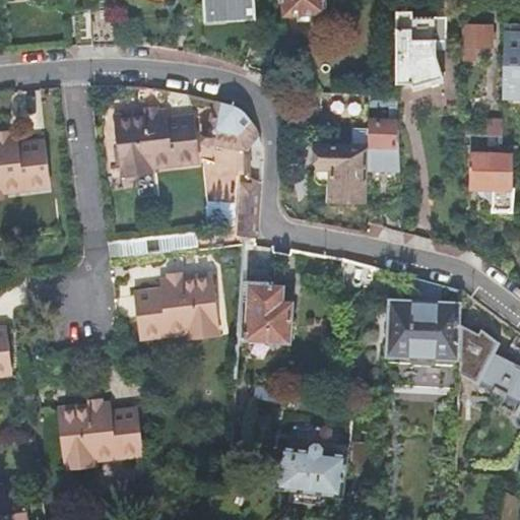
[(253,0),(203,0),(204,18),(254,14),(253,0)]
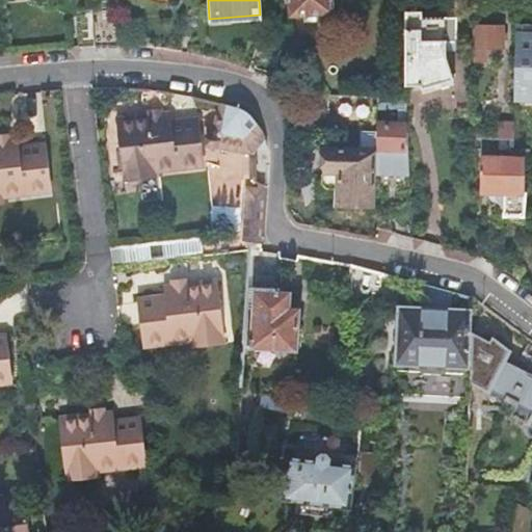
[(334,0),(291,0),(292,17),(335,15),(334,0)]
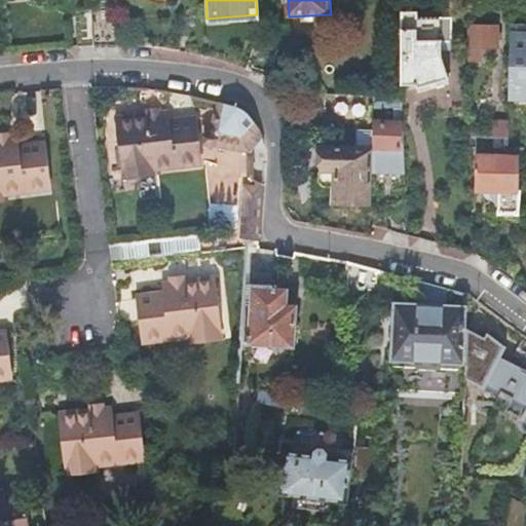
[(416,10),(402,11),(402,14),(404,75),(418,75),(418,77),(448,76),(443,58),(441,16),(417,17),(416,10)]
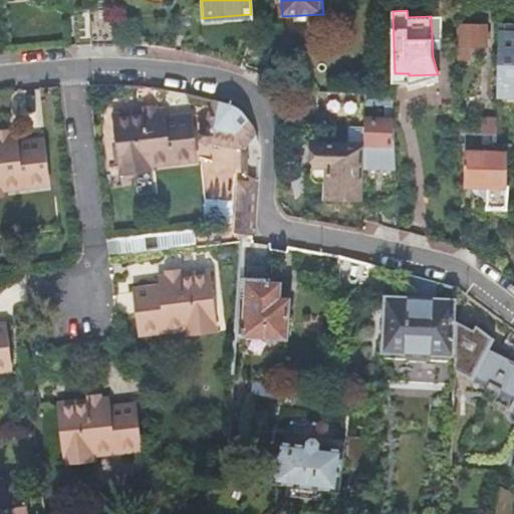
[(114,11),(90,12),(93,45),(104,45),(116,45),(114,11)]
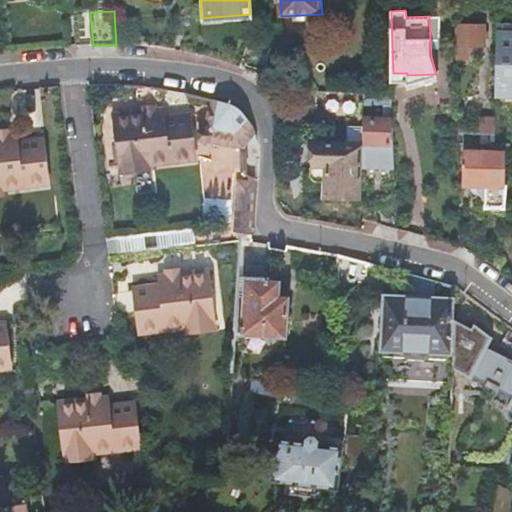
[(93,45),(90,12),(74,13),(76,47),(93,45)]
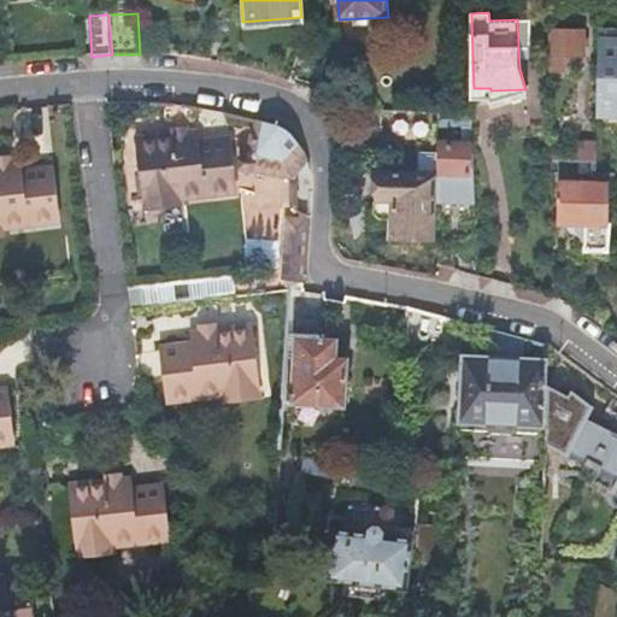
[(582,31),(553,31),(553,72),(565,71),(565,57),(581,56),(582,31)]
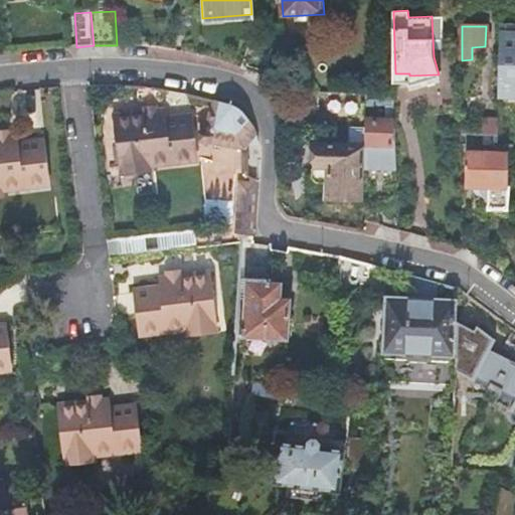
[(501,32),(498,94),(514,94),(514,26),(512,26),(512,32),(501,32)]
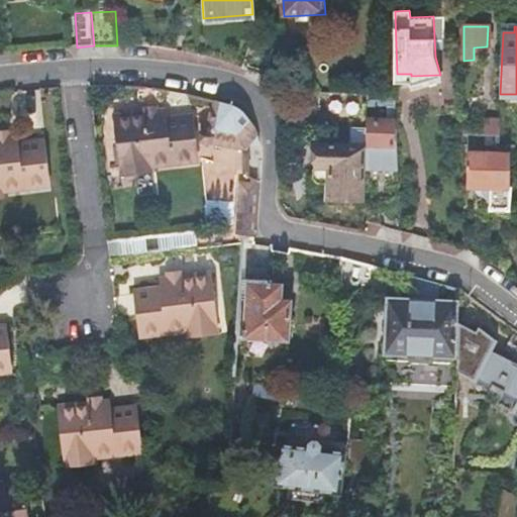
[(230,103),(212,98),(211,102),(210,130),(202,133),(199,143),(208,145),(210,138),(242,144),(242,151),(249,153),(250,149),(252,146),(255,144),(259,143),(254,130),(249,119),(244,112),(237,107),(230,103)]
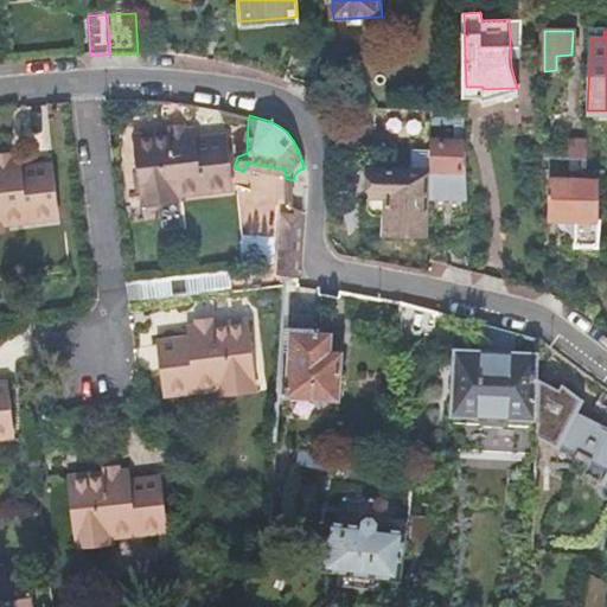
[(139,132),(145,183),(167,180),(168,191),(205,187),(205,192),(236,189),(234,168),(237,157),(231,121),(139,132)]
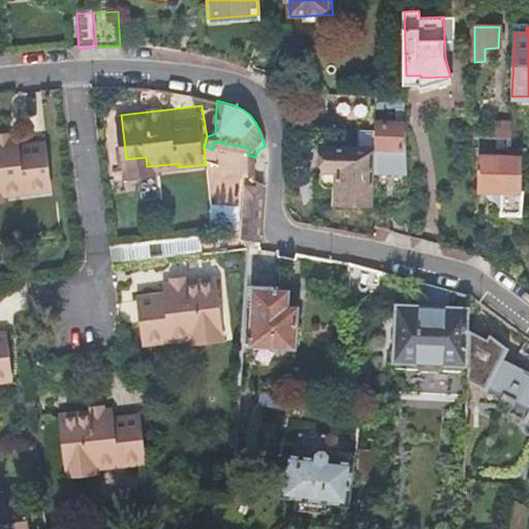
[(508,111),(478,112),(478,132),(509,132),(508,111)]
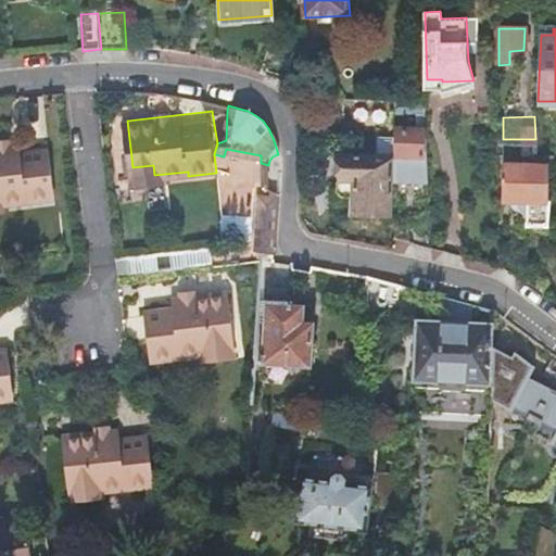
[(393,159),(393,178),(430,178),(428,130),(394,129),(394,139),(393,159)]
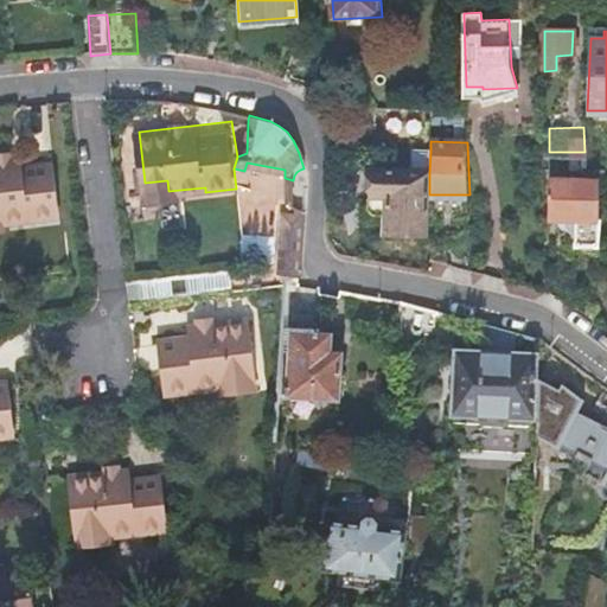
[(430,152),(413,151),(411,173),(429,173),(430,152)]
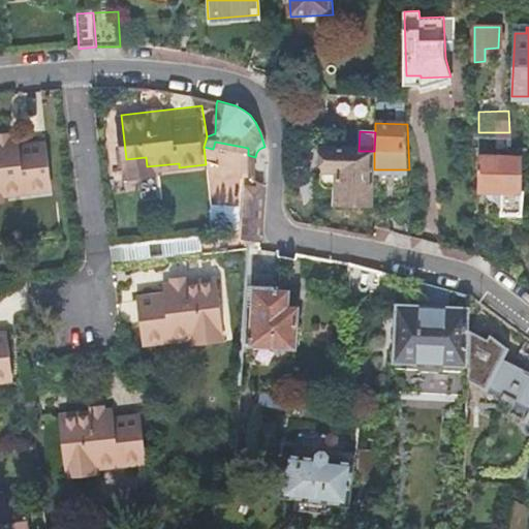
[(0,138),(0,192),(28,189),(28,192),(51,189),(49,170),(54,170),(50,142),(22,145),(21,136),(0,138)]
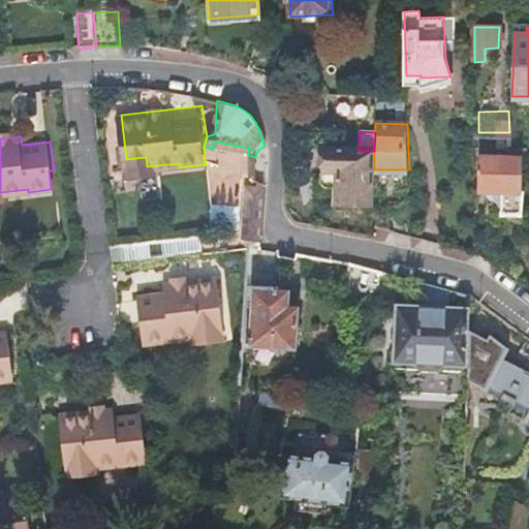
[(338,205),(374,205),(374,169),(374,151),(359,151),(328,151),(328,173),(338,174),(338,205)]
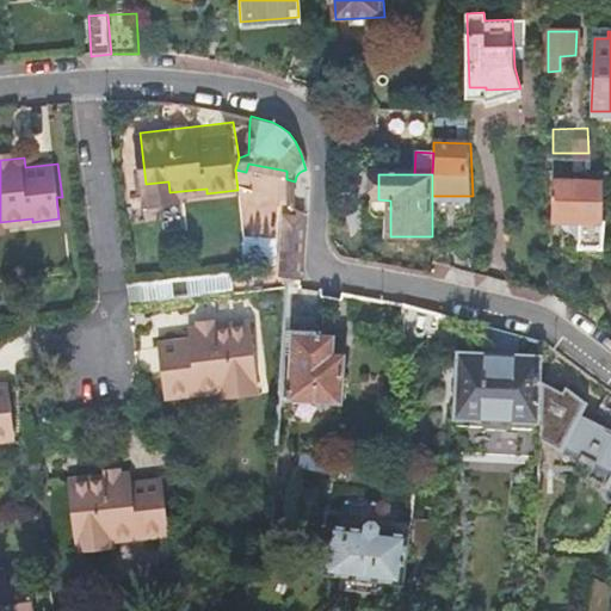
[(584,242),(603,244),(604,215),(599,215),(598,177),(554,177),(555,218),(569,218),(569,224),(584,234),(584,242)]
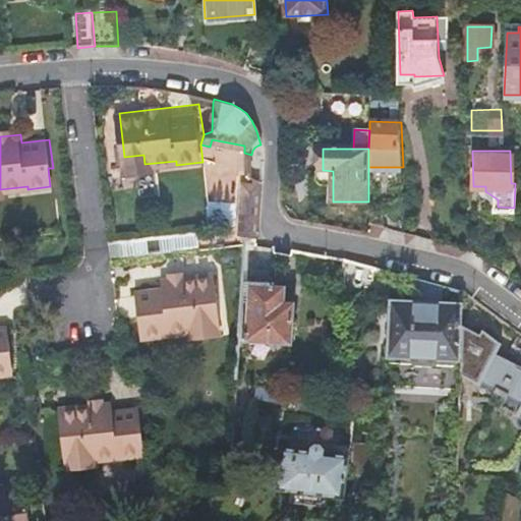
[(143,155),(124,157),(125,167),(145,164),(143,155)]
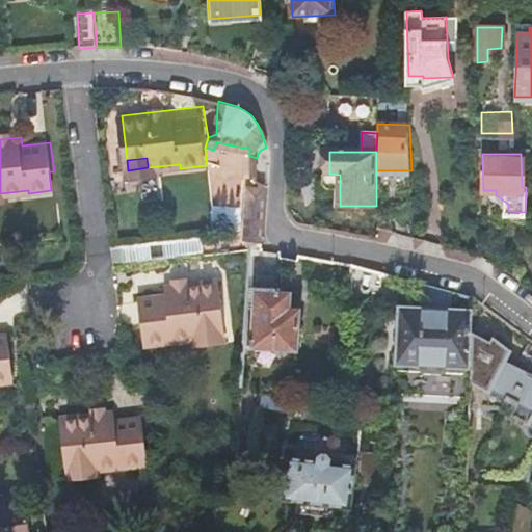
[(263,244),(266,192),(248,190),(245,241),(245,242),(254,243),(263,244)]
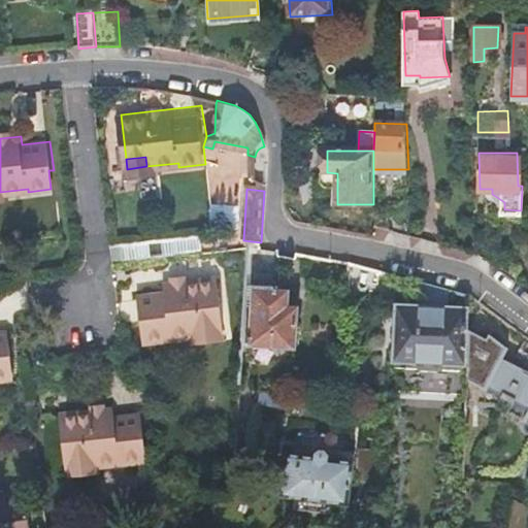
[(153,341),(210,333),(209,324),(229,321),(224,276),(168,284),(169,293),(143,296),(145,324),(151,323),(153,341)]
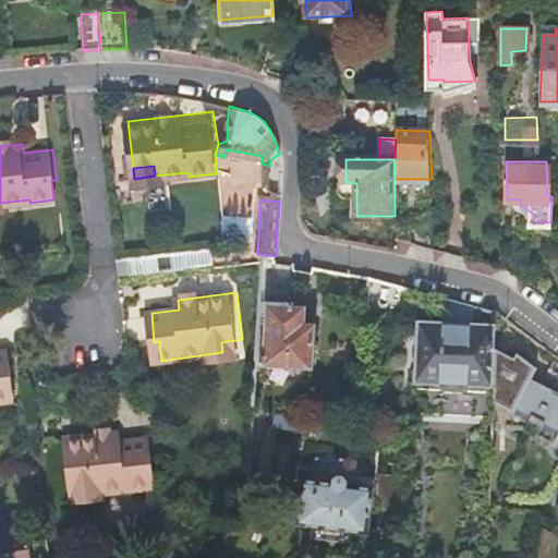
[(264,356),(262,379),(267,385),(302,388),(311,381),(315,326),(305,325),(306,310),(292,308),(292,304),(269,302),(266,356),(264,356)]
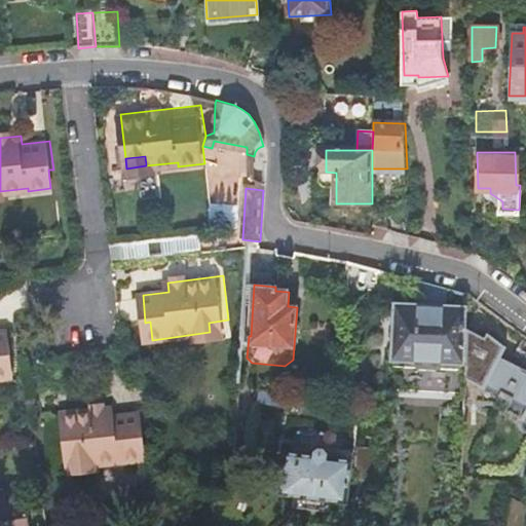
[(396,305),(395,359),(464,363),(463,308),(396,305)]
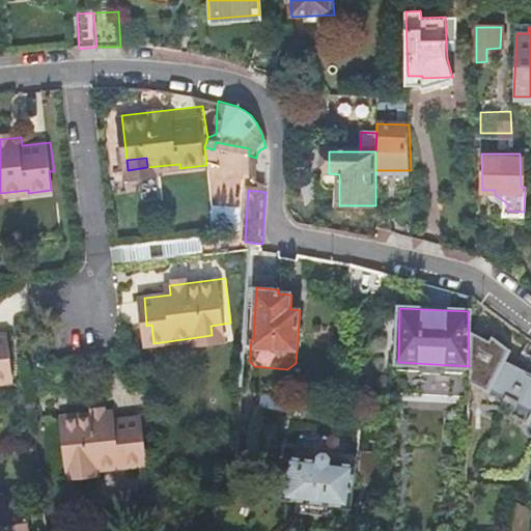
[(211,326),(212,335),(231,332),(230,323),(211,326)]
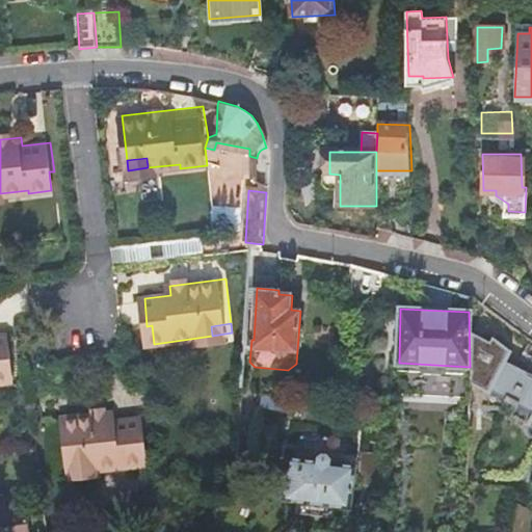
[(476,335),(472,335),(470,410),(498,411),(531,428),(530,429),(529,431),(529,434),(529,435),(530,437),(531,440),(531,381),(504,363),(510,352),(490,338),(487,343),(476,335)]
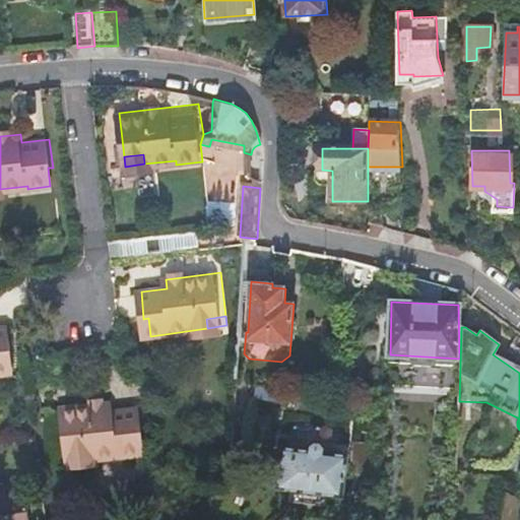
[(0,377),(12,376),(10,358),(15,356),(11,329),(0,329),(0,377)]
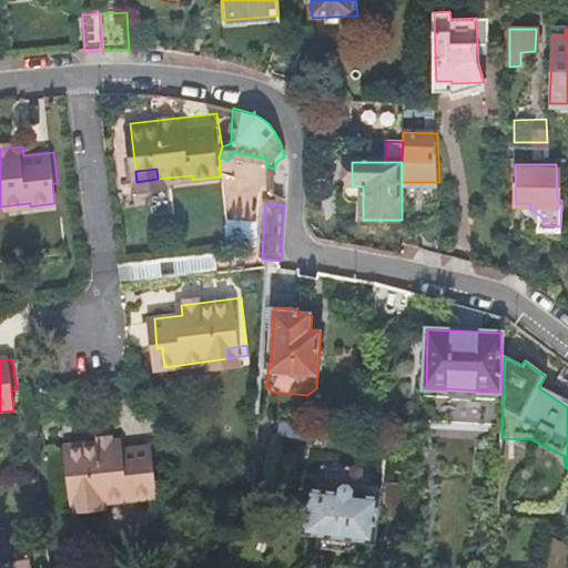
[(20,411),(17,389),(11,391),(13,411),(20,411)]
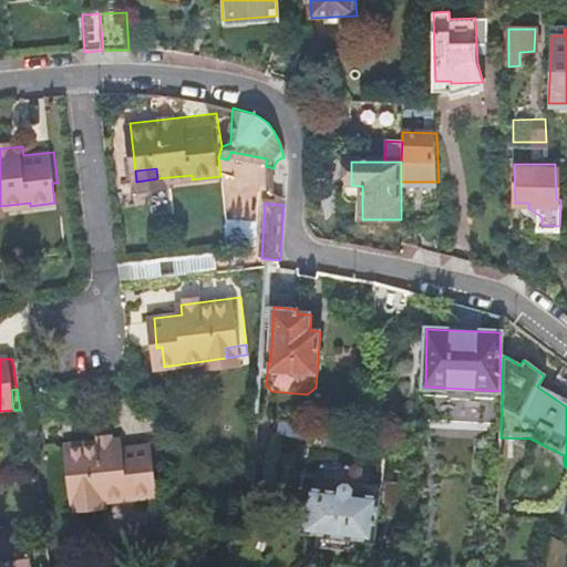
[(70,481),(75,527),(98,525),(99,535),(133,532),(133,534),(160,531),(157,511),(163,511),(160,480),(129,483),(127,475),(70,481)]
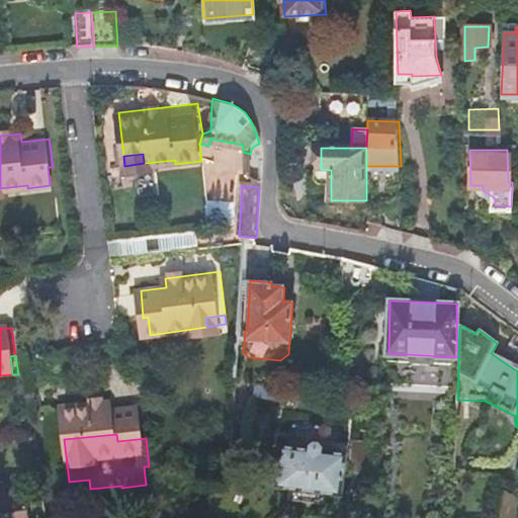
[(350,470),(375,472),(378,442),(352,440),(350,470)]
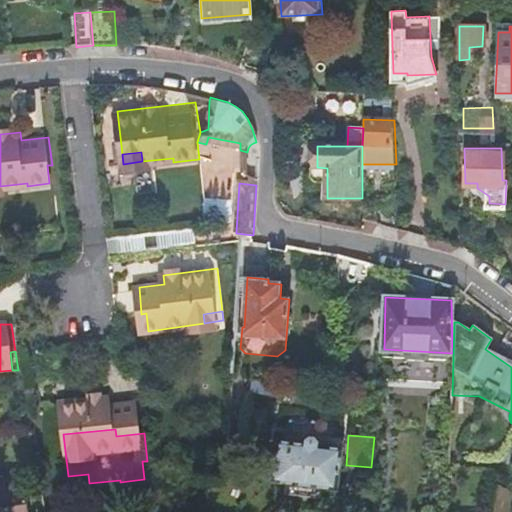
[(275,479),(275,482),(286,483),(324,487),(337,488),(340,448),(337,448),(338,439),(309,436),(304,440),(304,445),(279,443),(277,460),(264,459),(259,464),(258,471),(263,478),(275,479)]
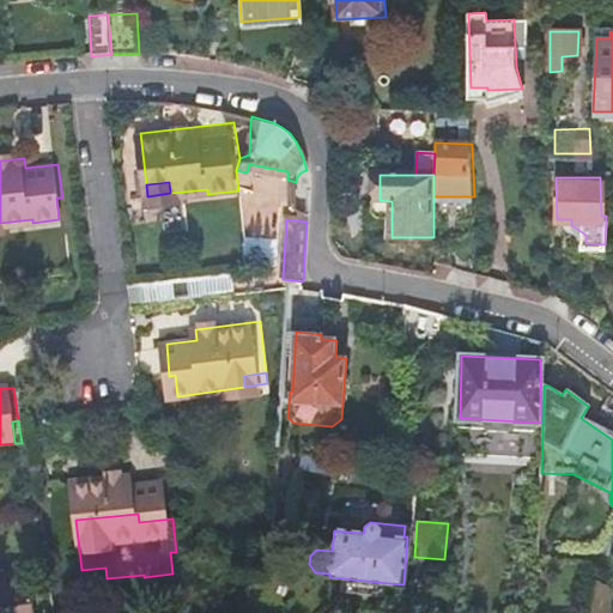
[(0,612),(36,612),(30,568),(0,571),(0,612)]
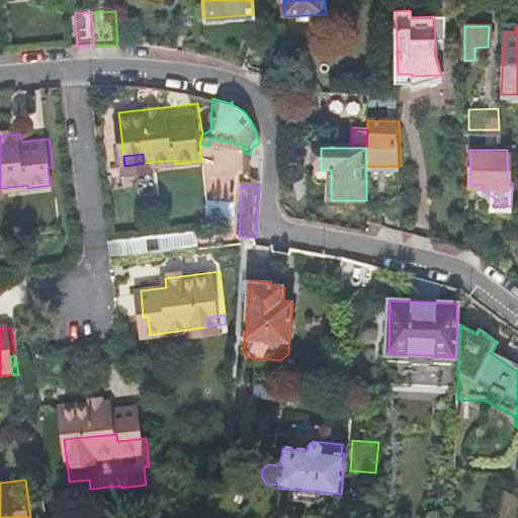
[(89,480),(69,482),(70,492),(90,489),(89,480)]
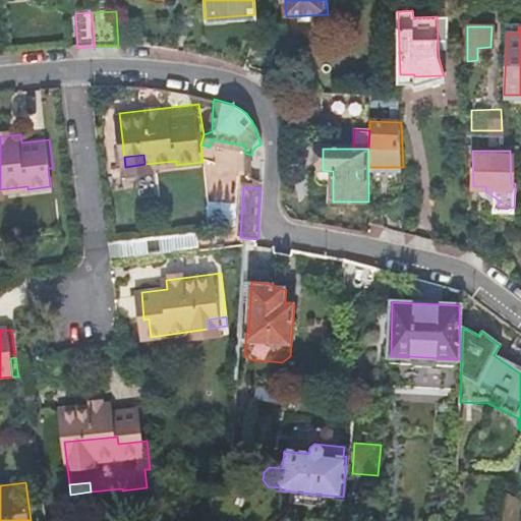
[(330,496),(291,491),(290,503),(329,507),(330,496)]
